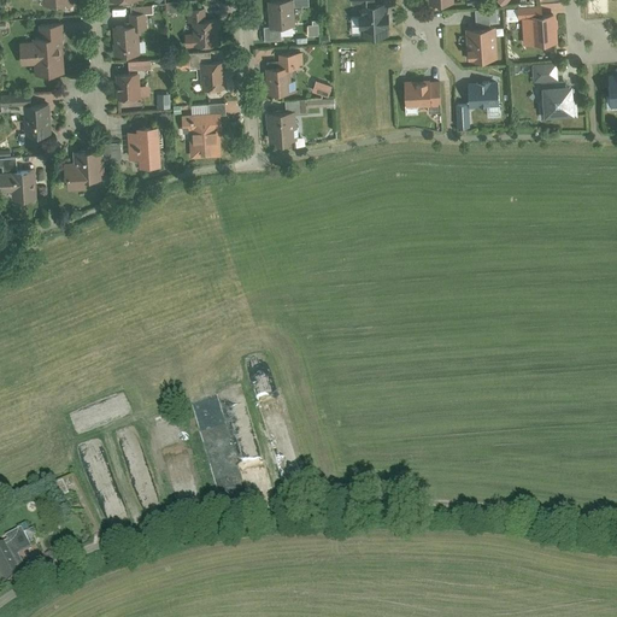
[(294,0),(269,0),(270,24),(282,23),(297,23),(294,0)]
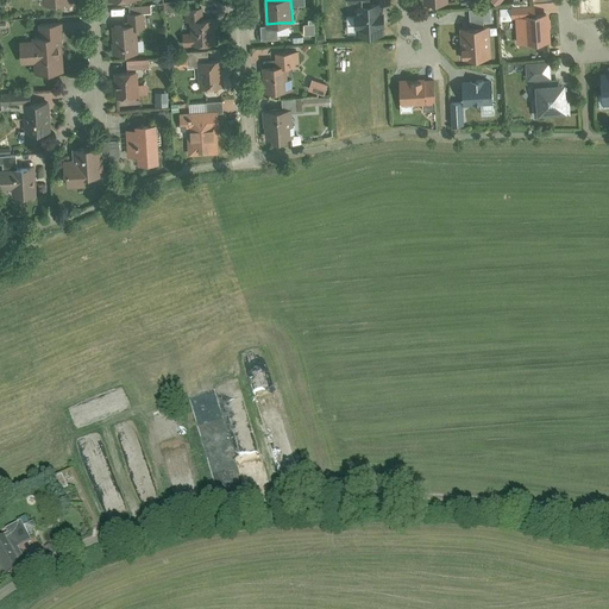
[(358,25),(358,33),(383,33),(382,24),(387,24),(387,8),(384,8),(383,0),(356,0),(357,25),(358,25)]
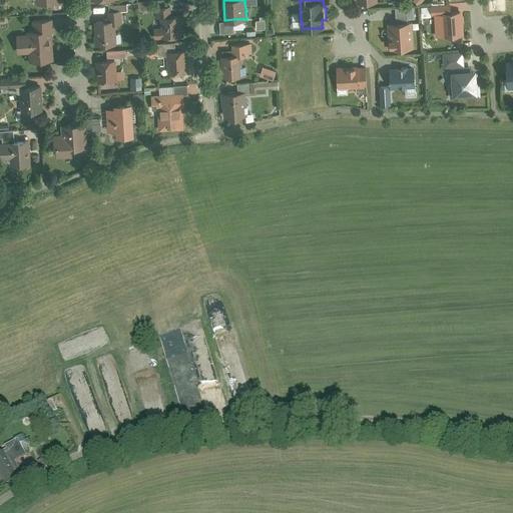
[(110,19),(94,20),(95,44),(117,43),(116,23),(122,23),(121,9),(128,9),(127,3),(109,4),(110,19)]
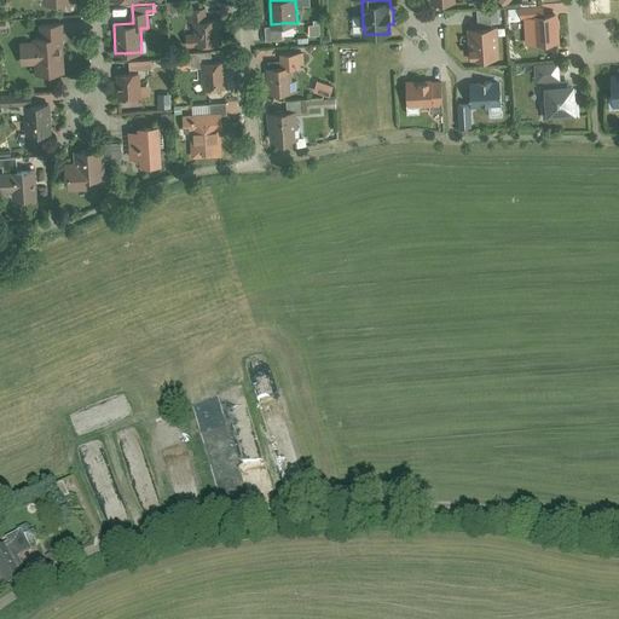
[(545,11),(544,4),(521,5),(521,7),(509,7),(509,19),(521,19),(521,17),(525,17),(526,42),(560,40),(559,10),(545,11)]
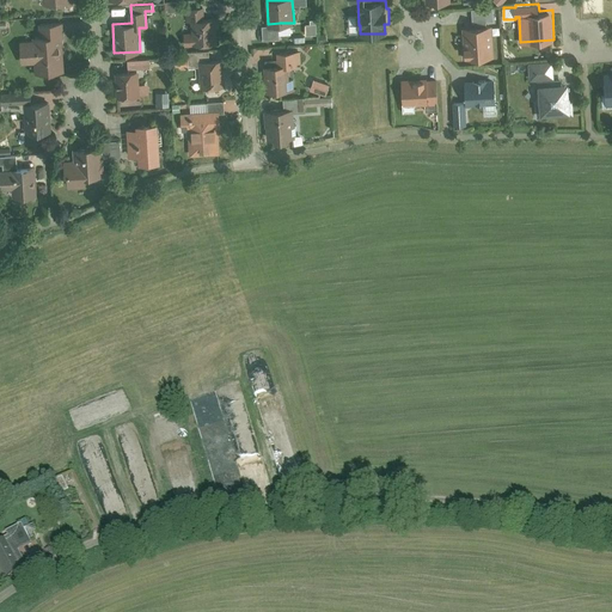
[(193,18),(204,18),(204,7),(185,7),(187,18),(193,18)]
